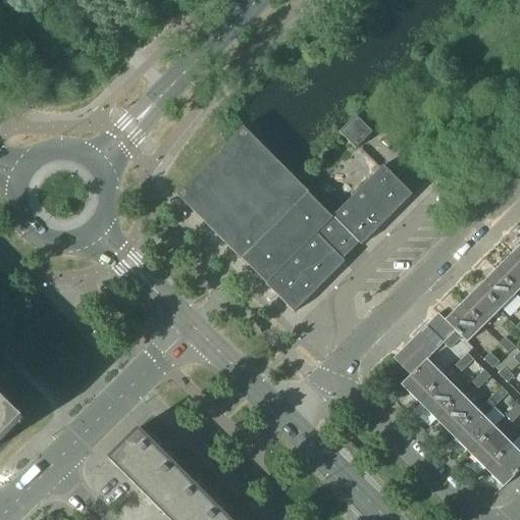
[(374,132),(358,115),(341,132),(357,148),(374,132)]
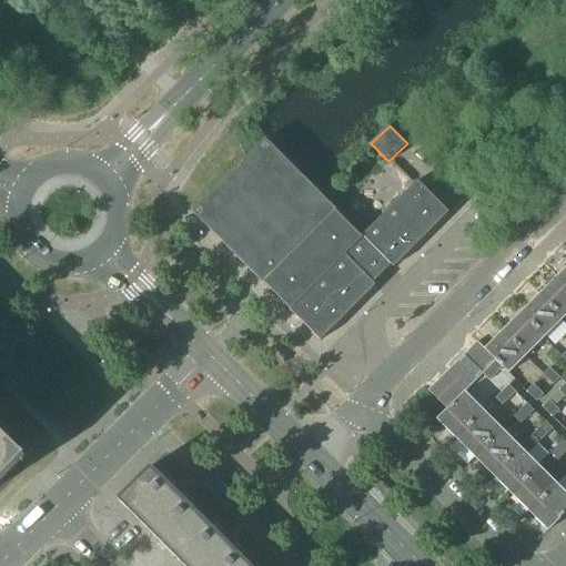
[(393,263),(363,235),(340,211),(266,138),(245,159),(241,165),(238,168),(235,169),(231,172),(229,174),(226,177),(223,181),(222,183),(220,187),(213,190),(193,211),(266,284),(268,283),(291,306),(291,307),(322,339),(377,284),(375,281),(393,263)]
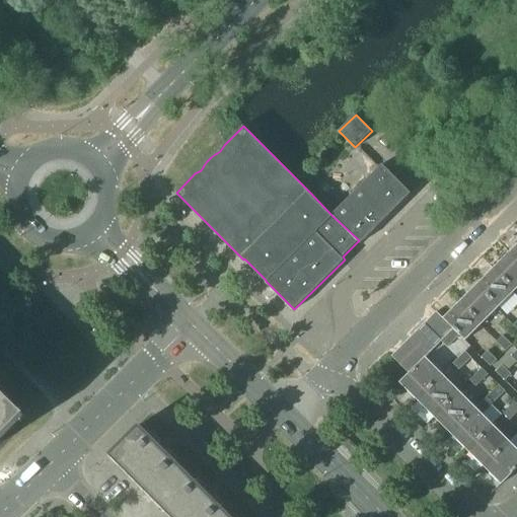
[(331,215),(359,240),(361,242),(412,193),(382,163),(331,215)]
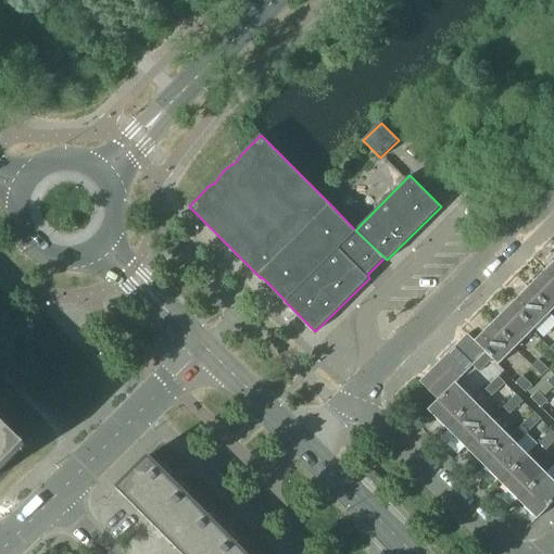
[(553,277),(546,269),(528,288),(552,311),(553,310),(553,277)]
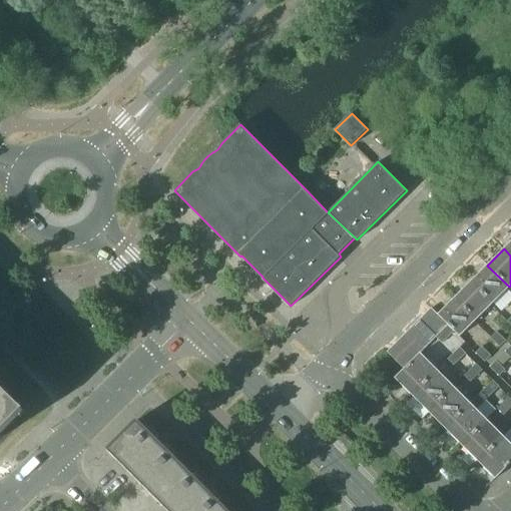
[(487,266),(470,283),(492,304),(509,287),(487,266)]
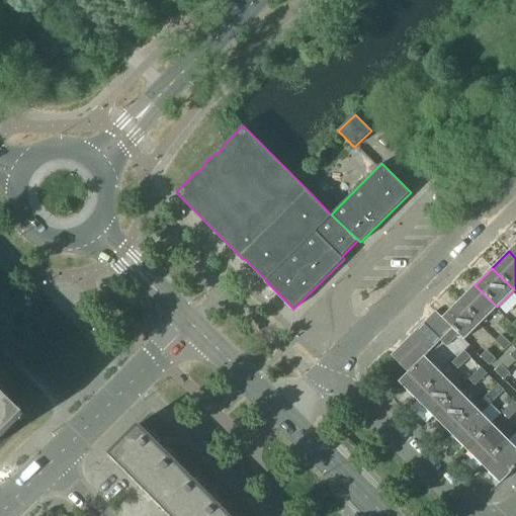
[(475,285),(458,302),(481,323),(497,307),(475,285)]
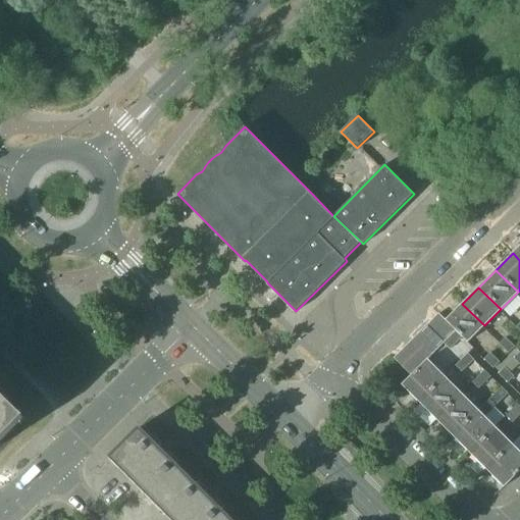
[(457,329),(463,335),(468,342),(484,325),(462,304),(447,319),(457,329)]
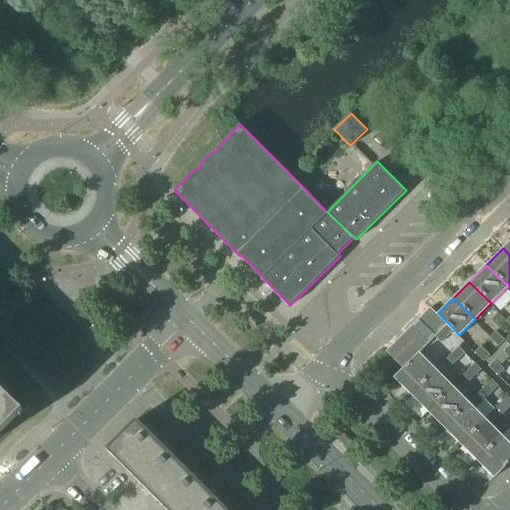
[(431,306),(422,315),(439,332),(448,323),(438,313),(431,306)]
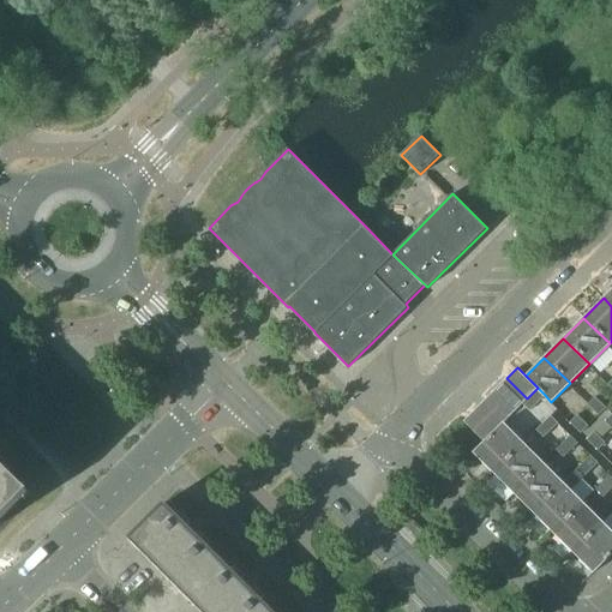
[(507,378),(497,389),(517,409),(523,402),(527,399),(507,378)]
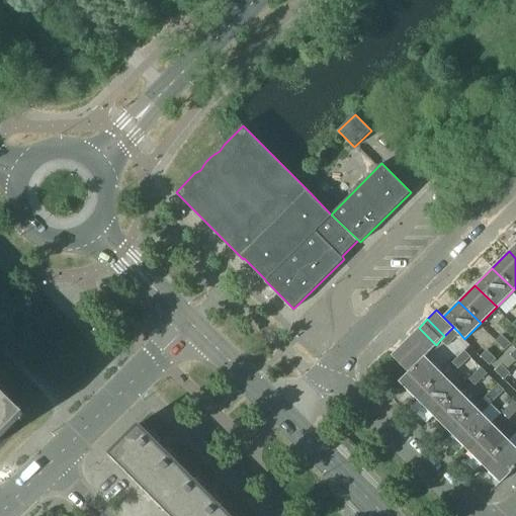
[(453,327),(444,336),(441,339),(447,345),(459,333),(453,327)]
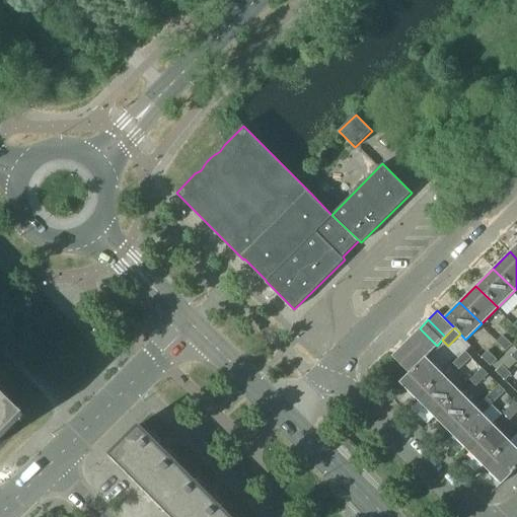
[(420,328),(411,338),(428,355),(437,346),(420,328)]
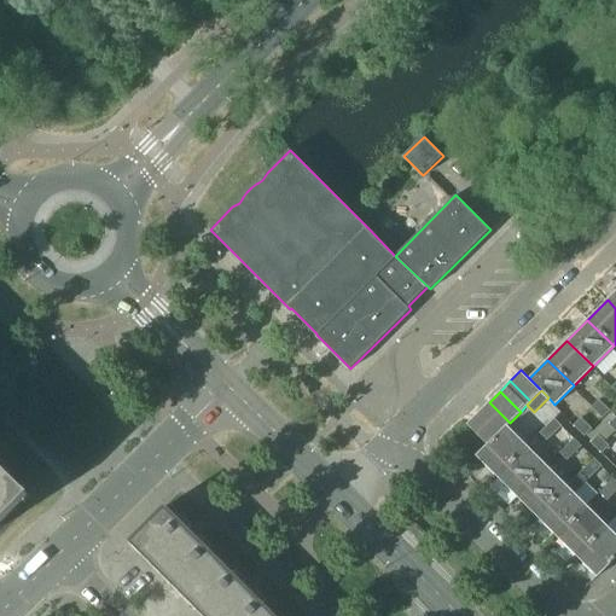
[(593,406),(604,417),(611,410),(600,399),(593,406)]
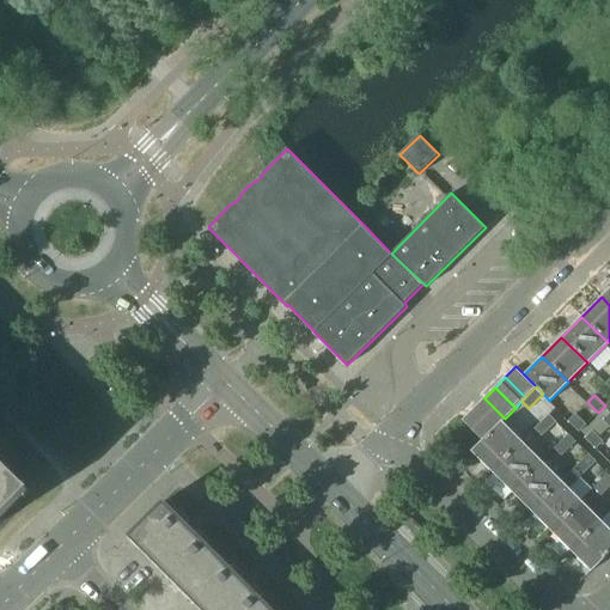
[(485,398),(474,408),(494,428),(502,421),(505,419),(485,398)]
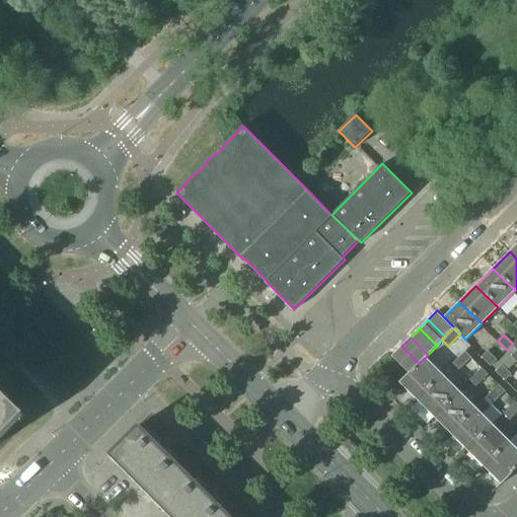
[(392,355),(410,372),(419,363),(401,346),(392,355)]
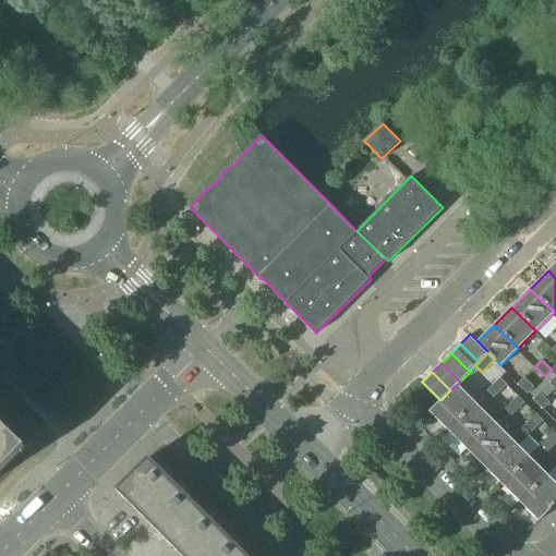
[(508,383),(502,376),(492,386),(498,393),(508,383)]
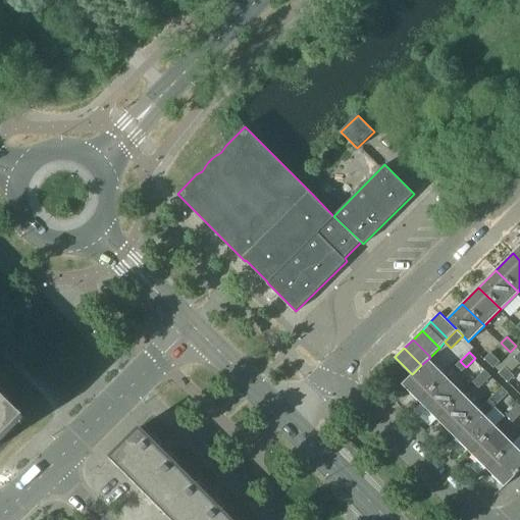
[(491,352),(485,358),(495,367),(501,361),(491,352)]
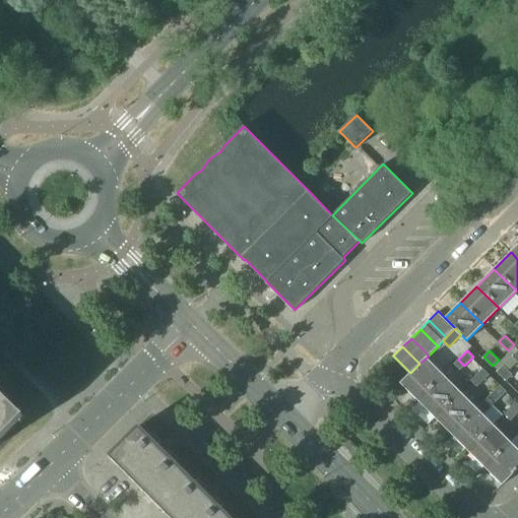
[(401,382),(418,399),(444,374),(427,358),(419,364),(410,373),(401,382)]
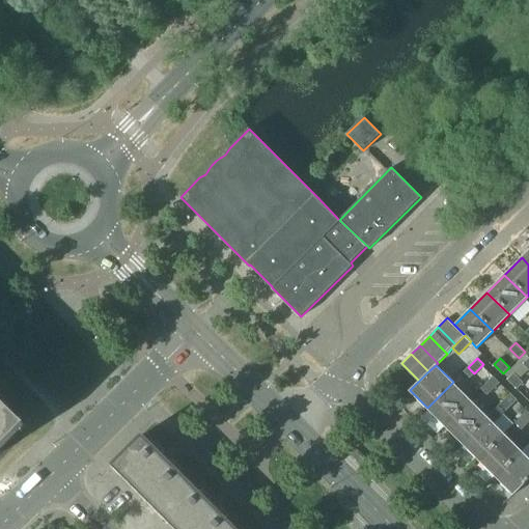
[(508,379),(518,388),(524,382),(514,372),(508,379)]
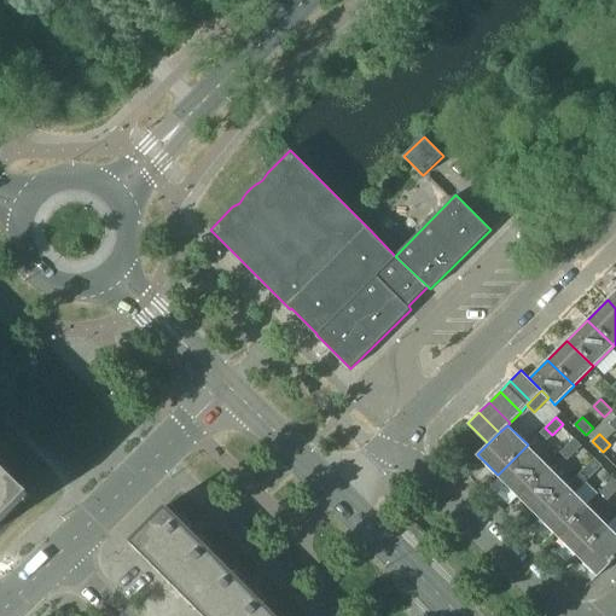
[(582,445),(575,437),(564,447),(571,455),(582,445)]
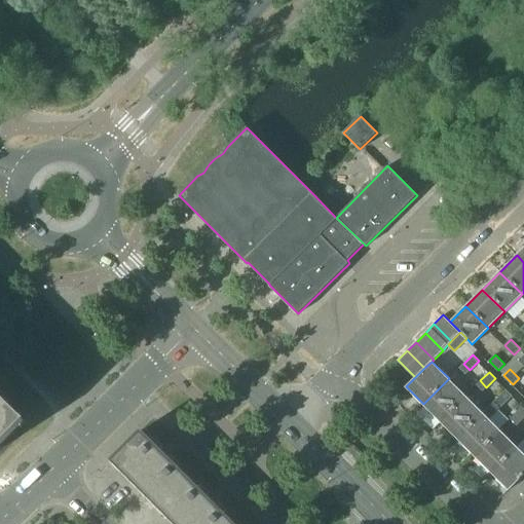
[(423,404),(441,421),(465,396),(449,378),(423,404)]
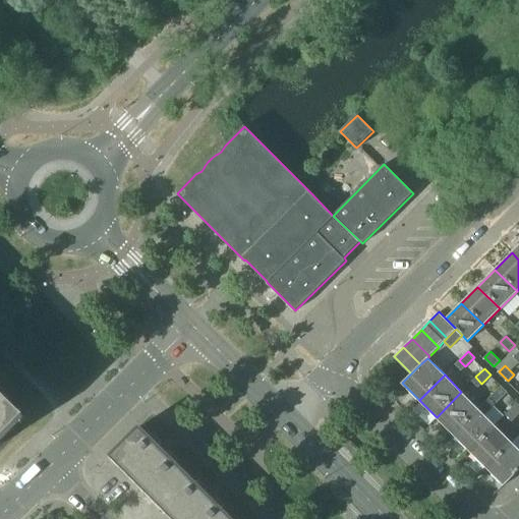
[(507,391),(501,385),(492,394),(498,400),(507,391)]
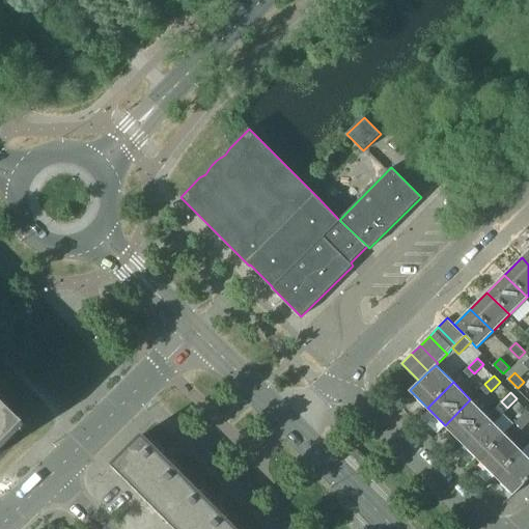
[(0,448),(25,424),(21,421),(0,399),(0,448)]
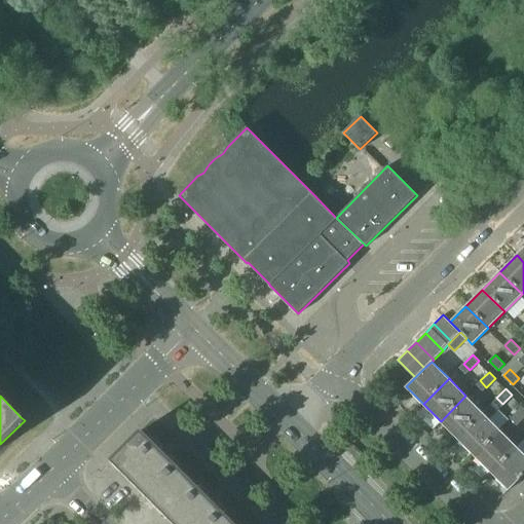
[(441,421),(457,438),(483,412),(465,396),(441,421)]
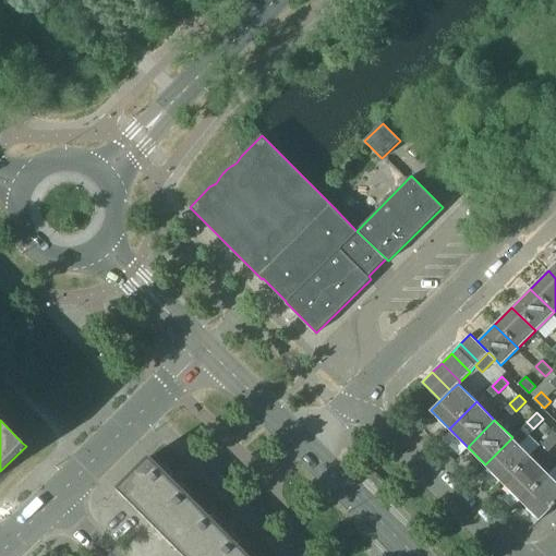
[(555,431),(545,440),(552,447),(555,443),(555,431)]
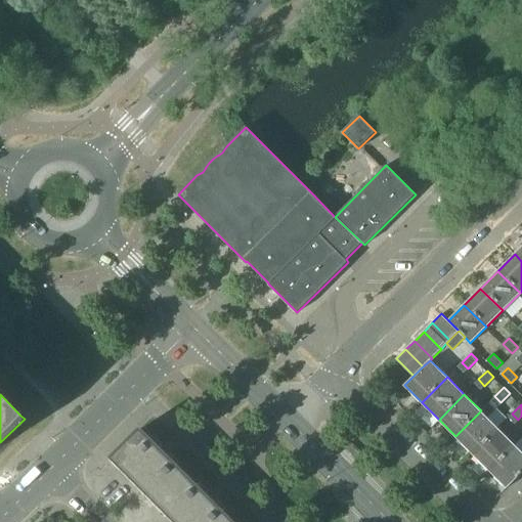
[(455,436),(473,453),(497,428),(481,410),(455,436)]
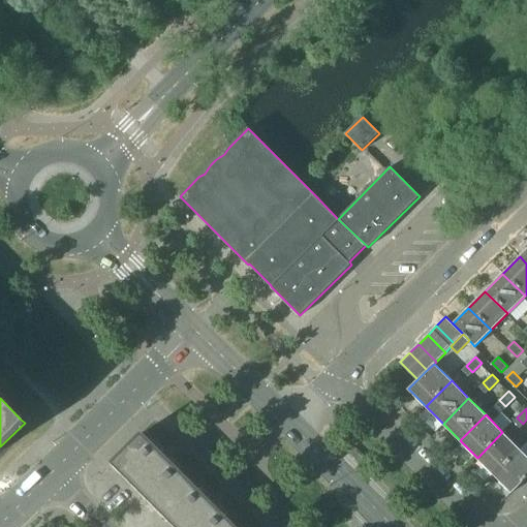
[(236,526),(142,432),(112,463),(175,526),(236,526)]
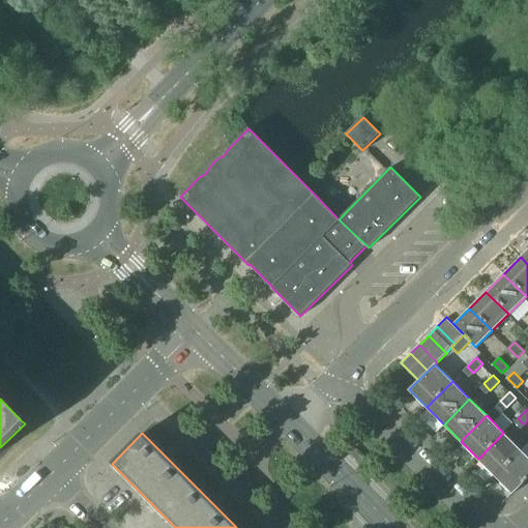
[(478,459),(495,475),(521,450),(503,433),(478,459)]
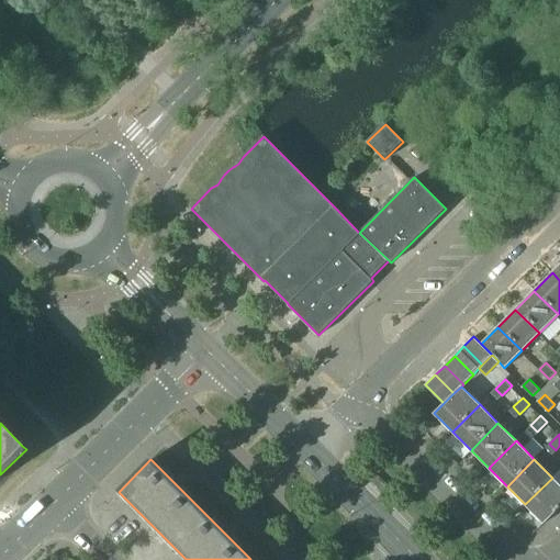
[(559,484),(552,478),(525,504),(544,523),(559,506),(559,484)]
